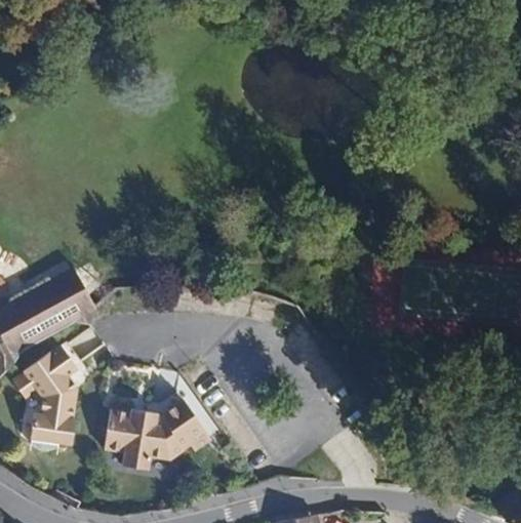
[(72,262),(0,305),(0,344),(8,358),(18,347),(69,316),(88,304),(93,300),(72,262)]
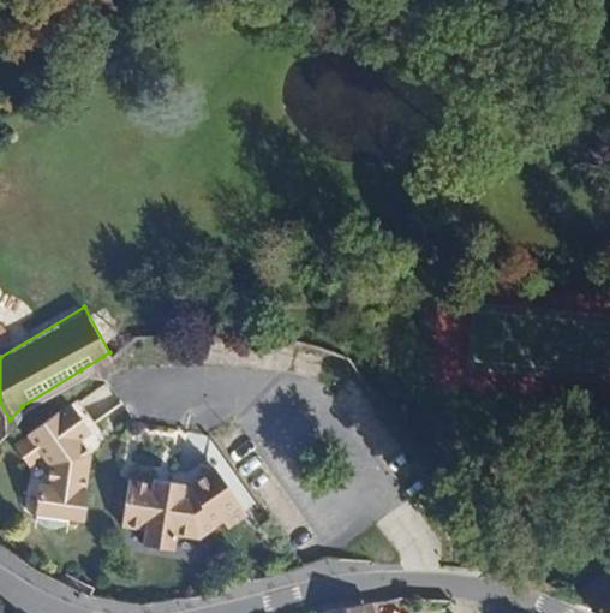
[(103,356),(81,370),(100,379),(101,380),(103,356)]
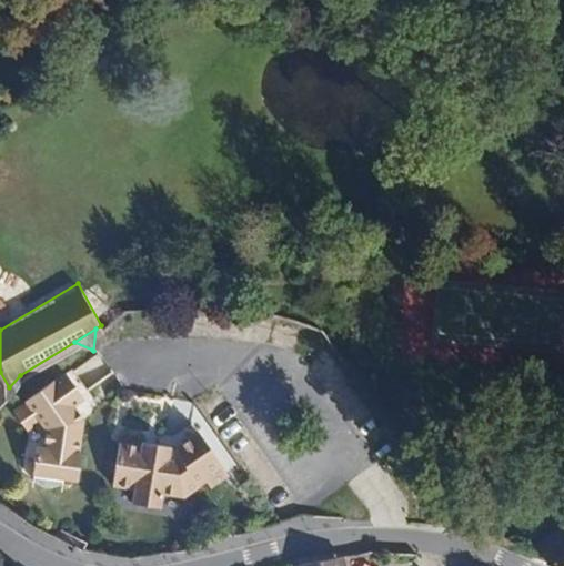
[(32,441),(27,467),(59,475),(60,475),(72,476),(78,448),(72,448),(79,415),(71,402),(80,395),(61,370),(21,397),(23,400),(10,410),(23,428),(33,418),(42,425),(39,441),(32,441)]
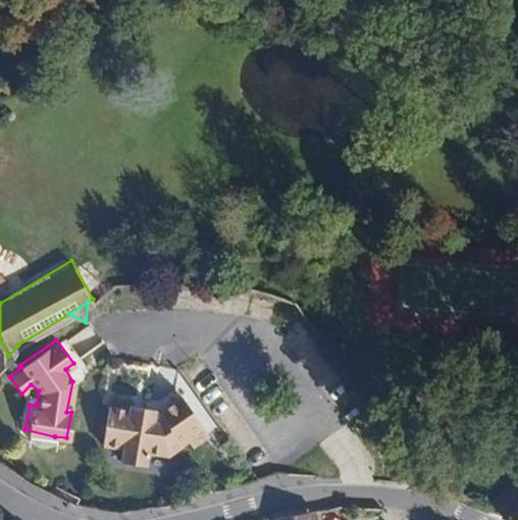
[(148,467),(148,466),(150,454),(167,458),(169,459),(191,444),(195,449),(212,436),(182,397),(160,414),(133,406),(132,409),(112,405),(104,445),(123,449),(120,462),(148,467)]
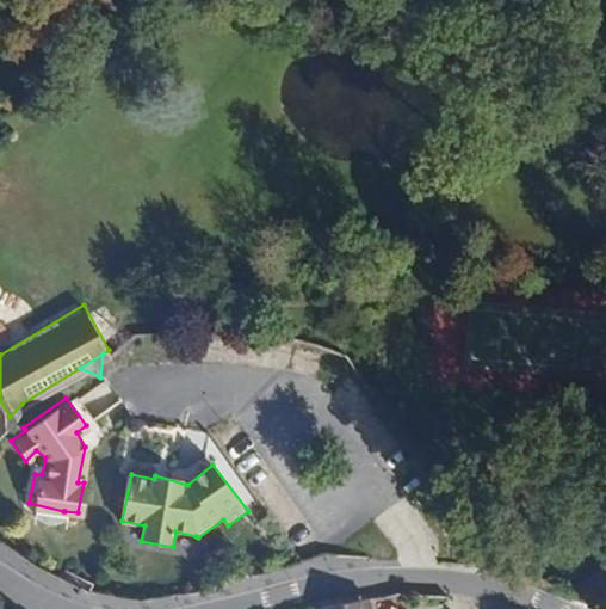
[(63,511),(29,503),(29,506),(42,518),(54,518),(63,511)]
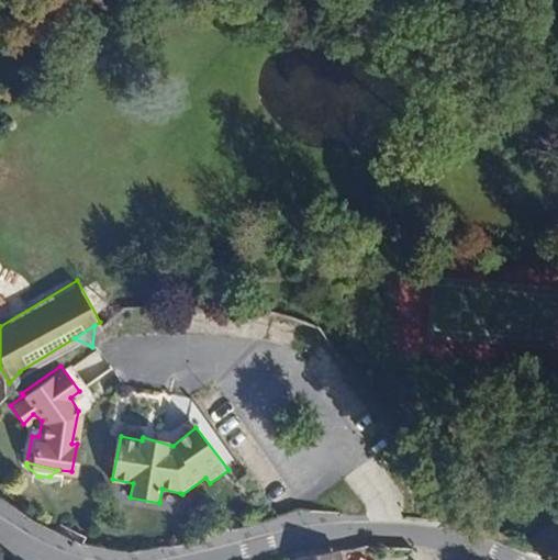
[(162,489),(159,502),(171,505),(179,500),(180,493),(162,489)]
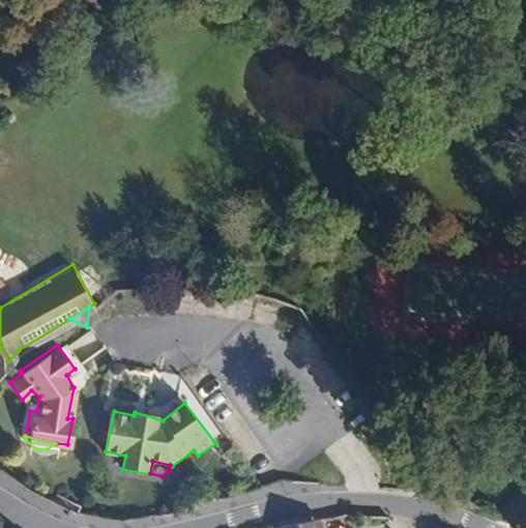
[(525,527),(525,488),(493,517),(514,527),(525,527)]
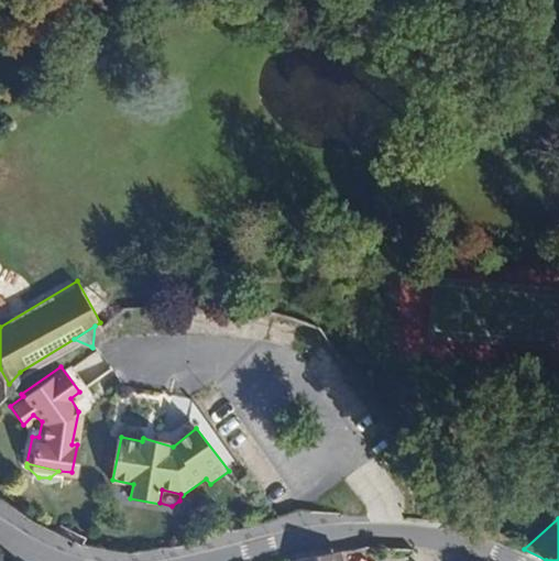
[(336,560),(335,551),(322,553),(292,560),(291,560),(336,560)]
